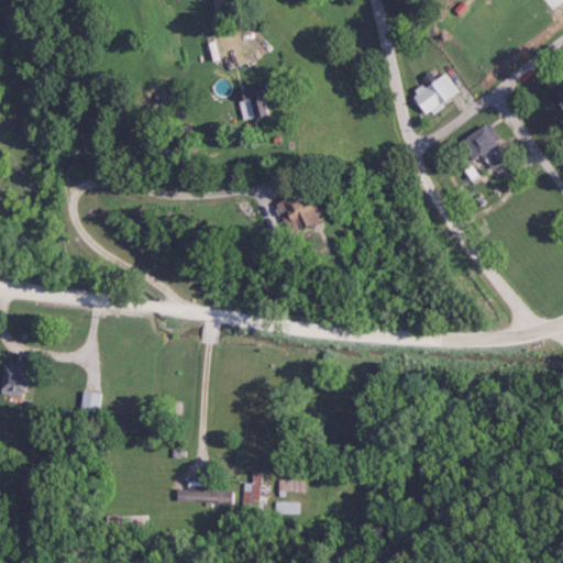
[(561,0),(543,0),(551,9),(561,0)]
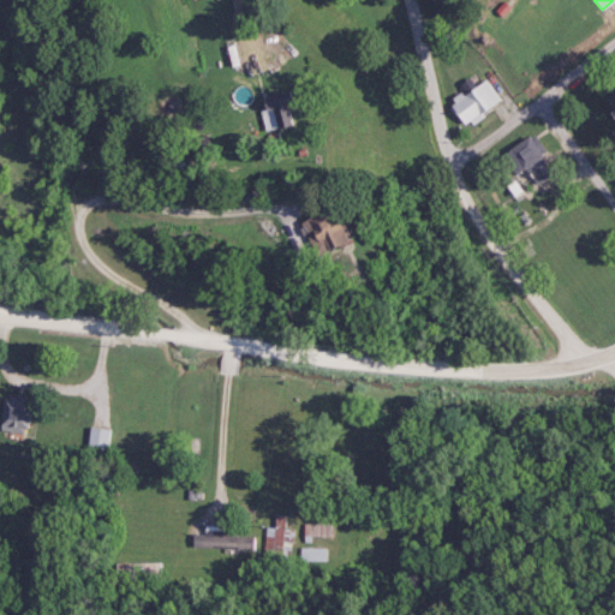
[(447,95),(454,120),(503,108),(496,83),(447,95)]
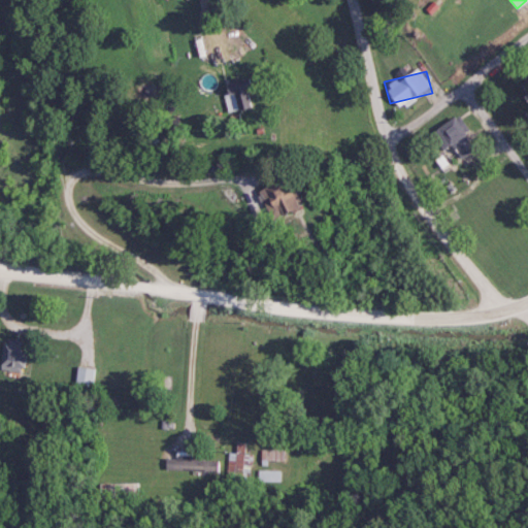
[(245,85),(218,90),(222,112),(251,106),(245,85)]
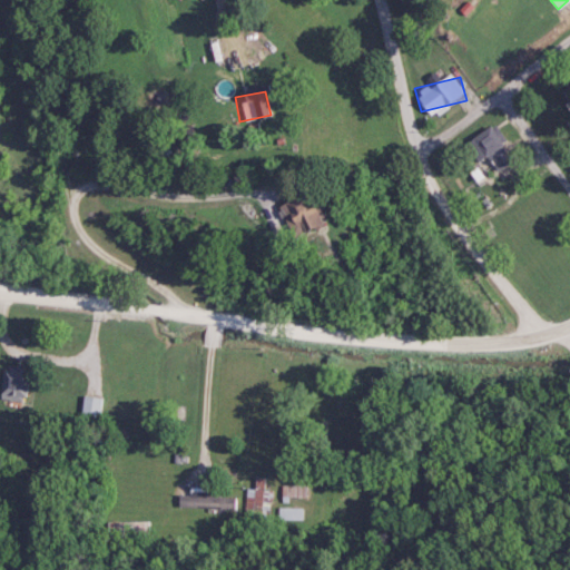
[(489,125),(462,145),(475,164),(480,160),(490,174),(513,158),(489,125)]
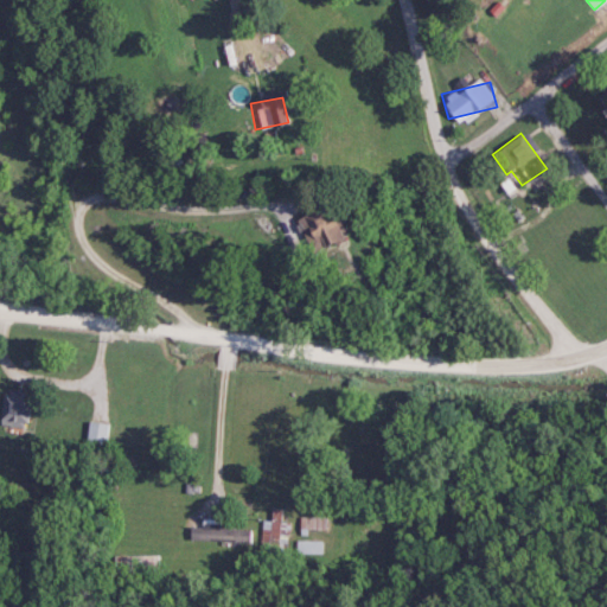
[(323,218),(302,227),(312,251),(333,243),(323,218)]
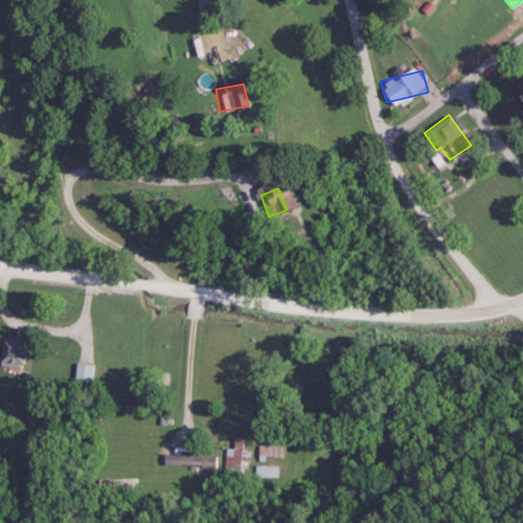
[(0,367),(27,367),(27,337),(0,337),(0,367)]
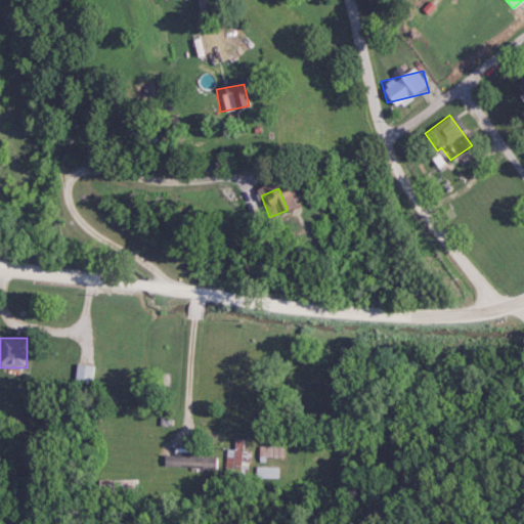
[(94,366),(76,363),(72,383),(90,387),(94,366)]
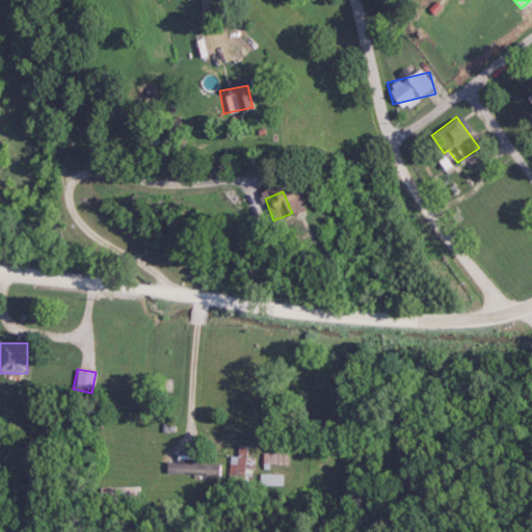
[(253,485),(253,457),(246,457),(246,447),(236,447),(236,455),(230,455),(230,485),(253,485)]
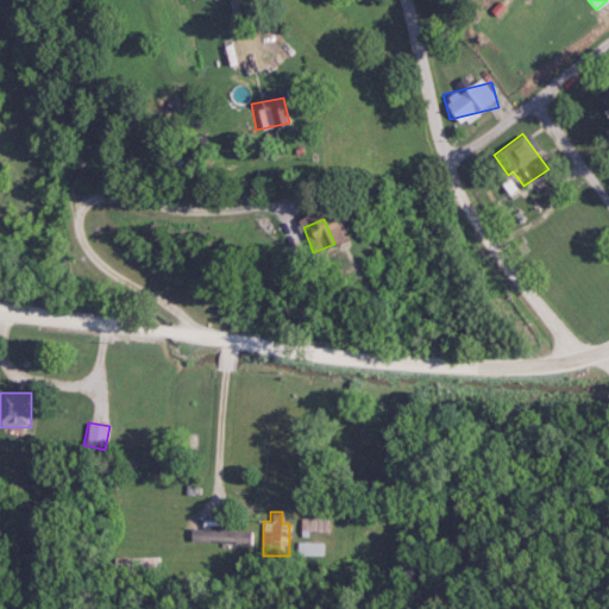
[(300,533),(326,533),(326,519),(300,519),(300,533)]
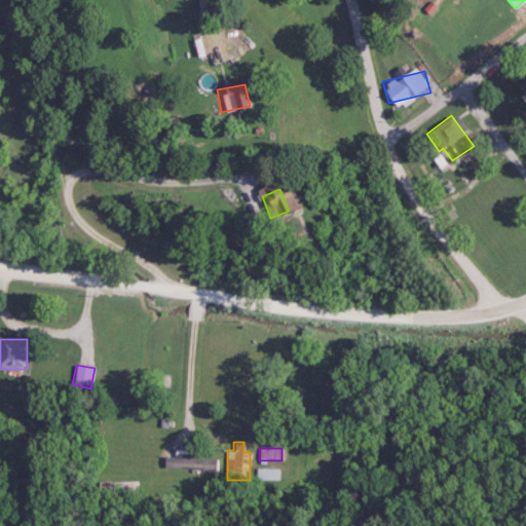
[(219,471),(219,459),(188,459),(188,450),(173,450),(173,457),(160,457),(160,470),(219,471)]
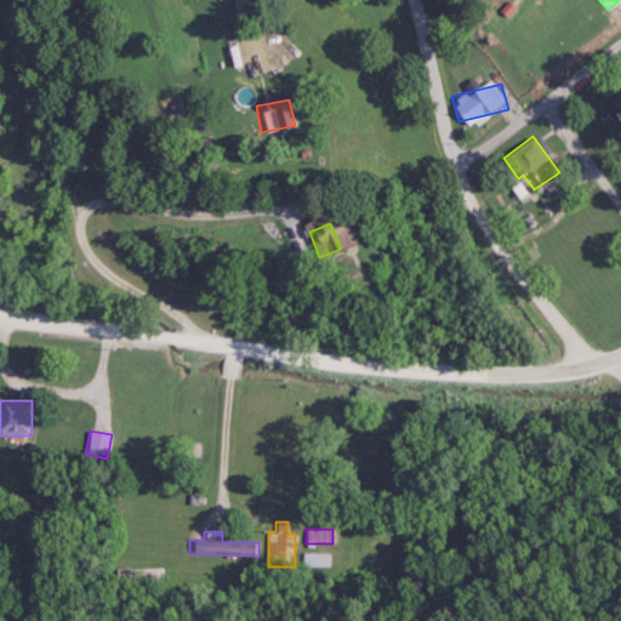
[(305,567),(329,567),(329,554),(305,554),(305,567)]
